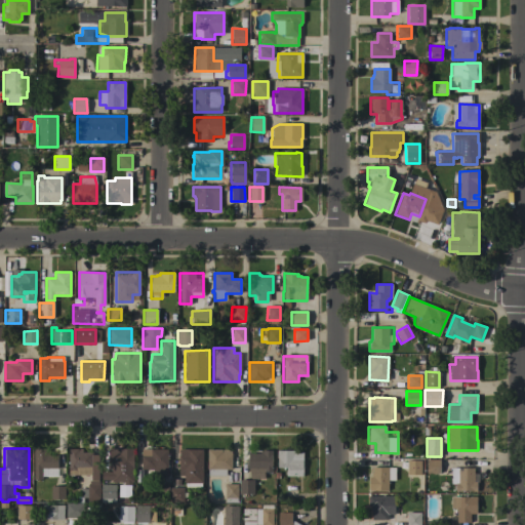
[(133,482),(131,482),(131,486),(123,486),(123,482),(111,482),(111,480),(102,480),(102,472),(111,472),(111,469),(108,469),(109,448),(133,449),(133,482)]
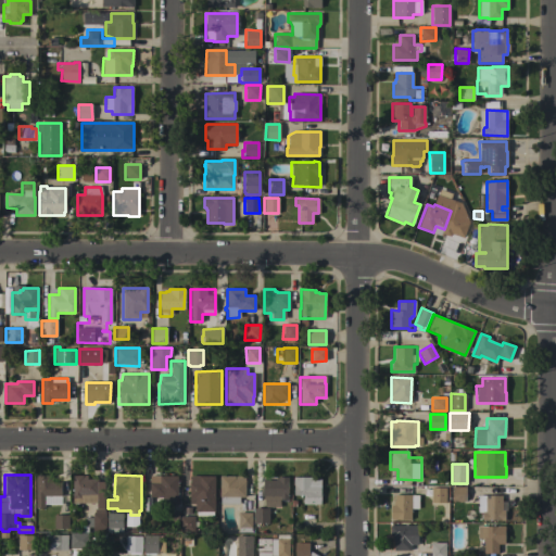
[(36,476),(51,476),(51,482),(61,482),(61,496),(43,496),(43,508),(36,508),(36,476)]
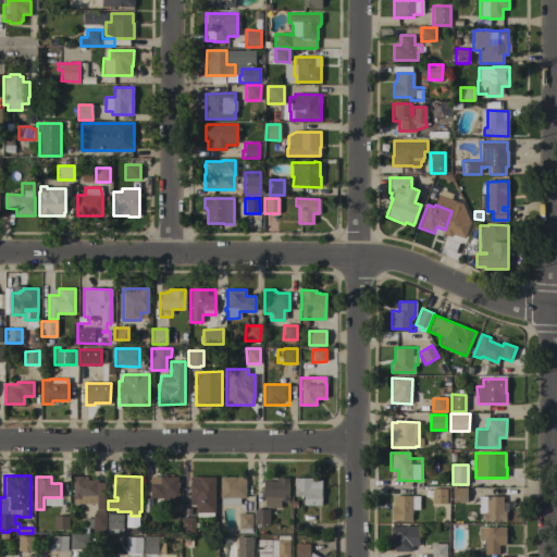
[(104,515),(106,515),(106,533),(93,533),(93,528),(85,528),(85,519),(93,519),(93,515),(95,512),(95,510),(96,510),(96,504),(73,504),(72,477),(87,477),(87,480),(98,480),(98,483),(104,483),(104,515)]
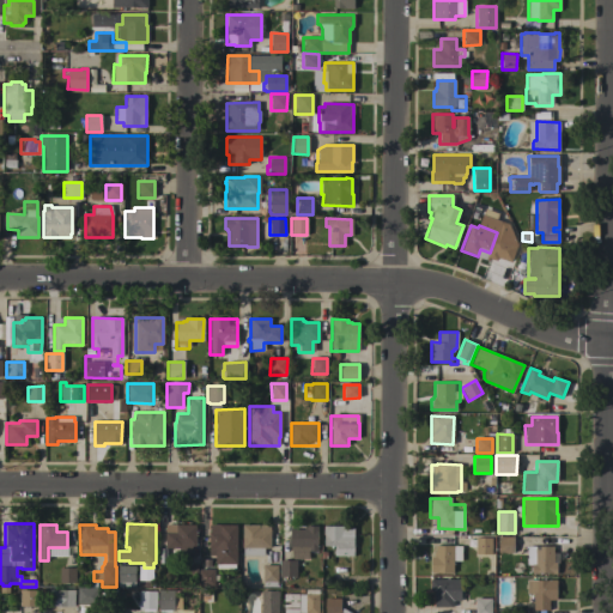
[(195,557),(178,557),(178,548),(164,548),(164,532),(165,532),(165,525),(176,525),(195,525),(195,557)]
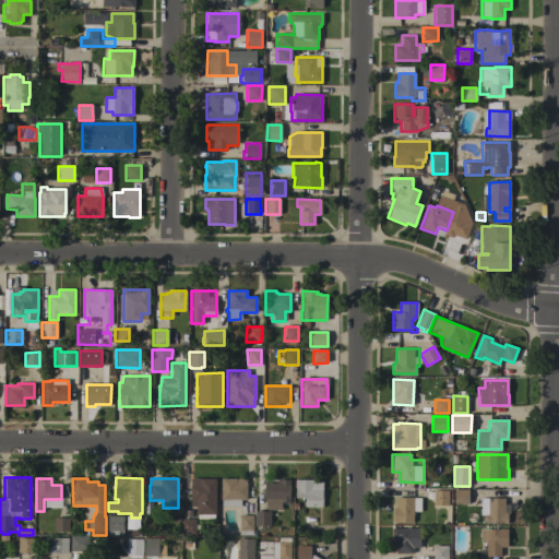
[(197,507),(190,507),(190,486),(191,486),(190,478),(215,478),(215,514),(214,514),(214,519),(198,520),(198,514),(197,514),(197,507)]
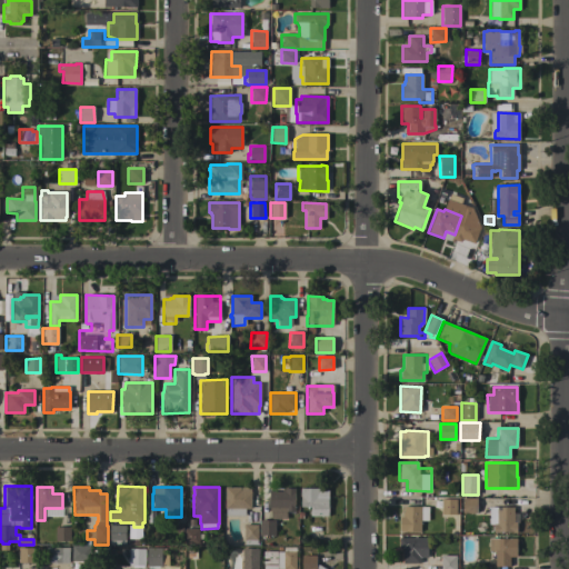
[(226,509),(225,509),(225,487),(250,488),(250,491),(251,491),(250,508),(245,508),(245,516),(226,516),(226,509)]
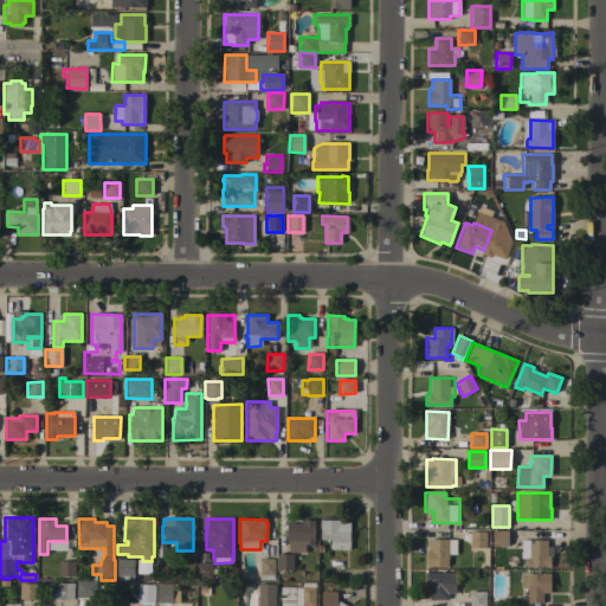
[(287,523),(300,523),(300,522),(302,522),(302,520),(314,520),(314,524),(313,524),(313,540),(314,540),(314,545),(304,545),(304,541),(287,541),(287,523)]
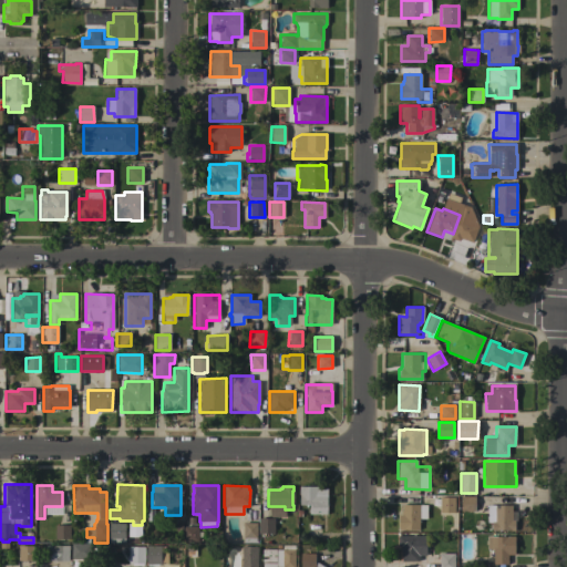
[(327,514),(309,514),(309,505),(299,505),(299,486),(318,486),(318,488),(327,488),(327,514)]
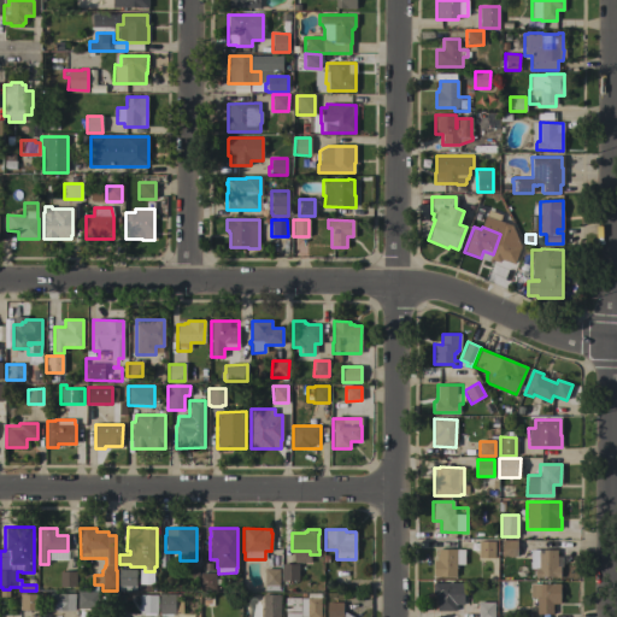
[(503,540),(517,540),(517,557),(501,556),(503,540)]
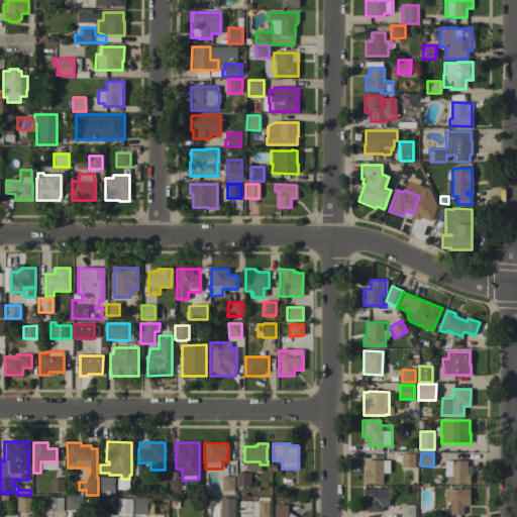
[(401,453),(414,453),(414,468),(401,468),(401,453)]
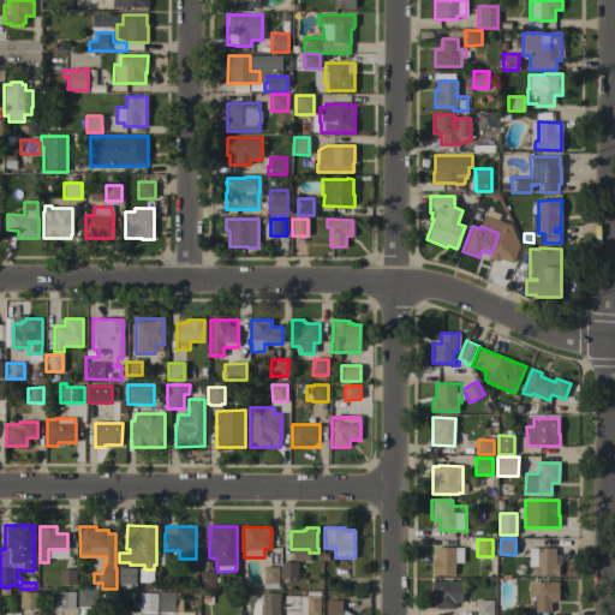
[(463,548),(463,563),(454,562),(454,575),(431,574),(433,559),(434,559),(434,555),(436,555),(436,548),(463,548)]
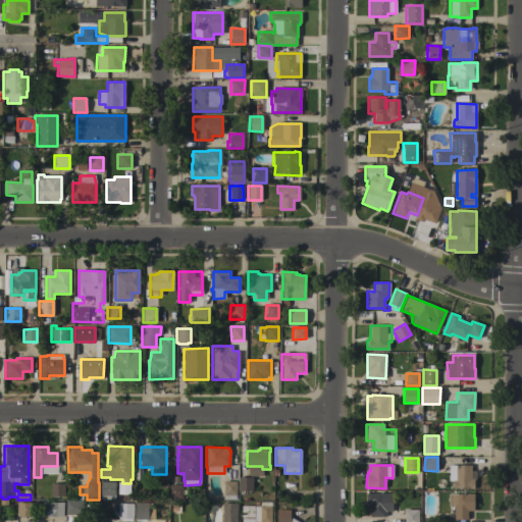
[(471,465),(471,471),(475,471),(475,479),(473,479),(473,488),(453,488),(453,481),(448,481),(448,465),(471,465)]
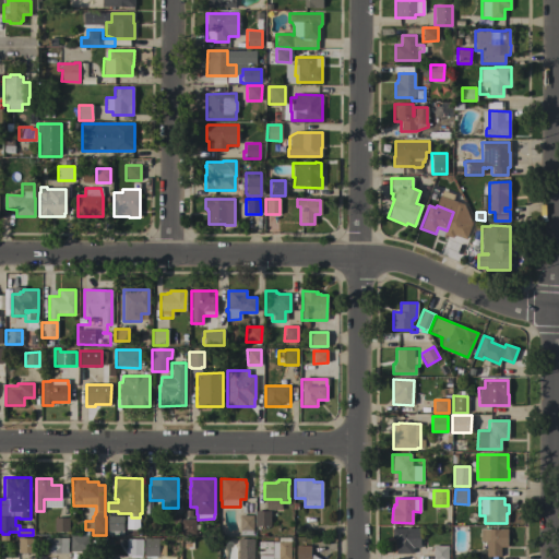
[(256,526),(254,511),(270,511),(270,525),(256,526)]
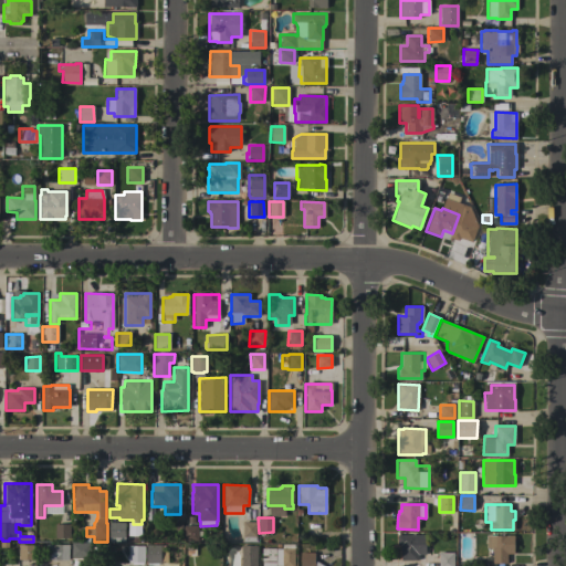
[(257,522),(255,536),(255,542),(243,542),(243,537),(242,537),(242,522),(257,522)]
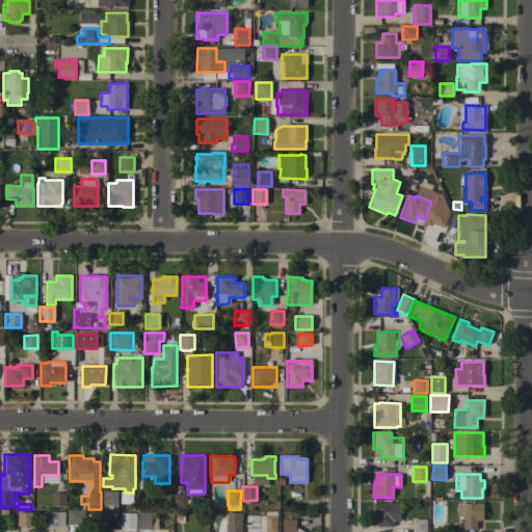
[(102,491),(116,491),(116,509),(102,509),(102,491)]
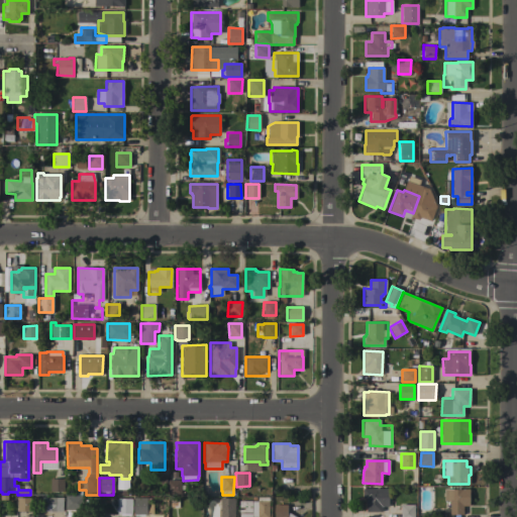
[(63,492),(49,492),(49,479),(64,479),(63,492)]
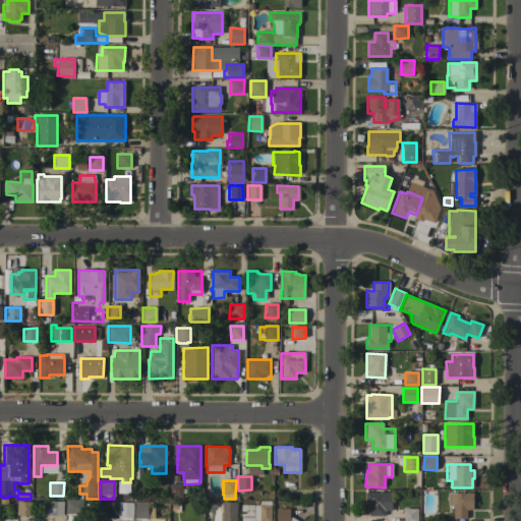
[(169,484),(182,483),(182,488),(185,488),(185,495),(182,495),(182,498),(169,498),(169,484)]
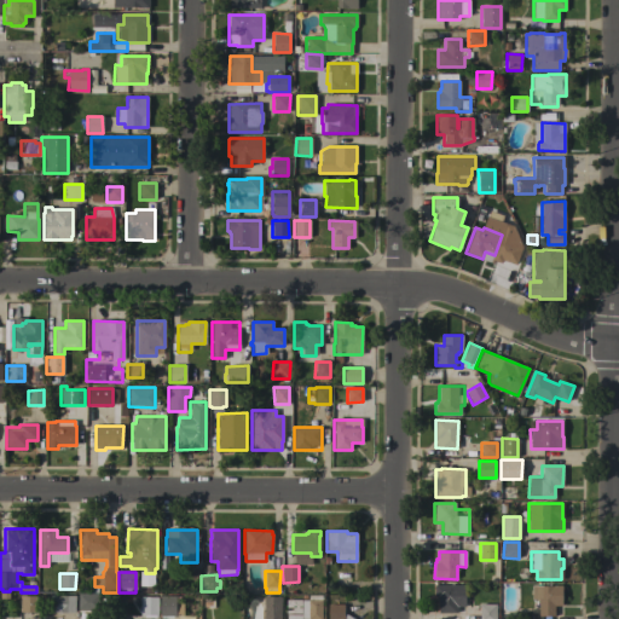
[(464,585),(464,606),(456,607),(457,613),(438,613),(438,599),(437,599),(437,596),(434,596),(434,585),(464,585)]
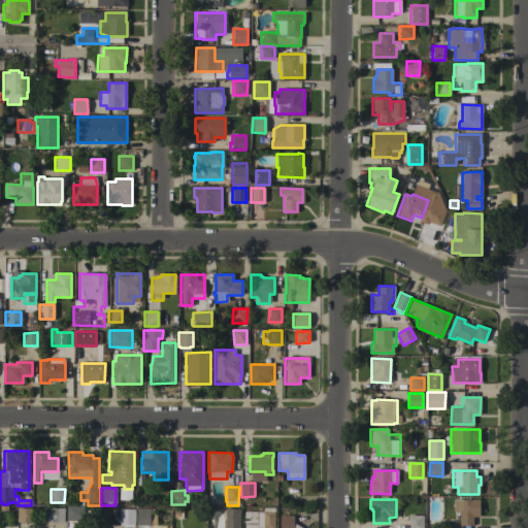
[(479,517),(472,517),(472,525),(459,525),(459,512),(454,512),(454,499),(471,500),(471,499),(479,499),(479,517)]
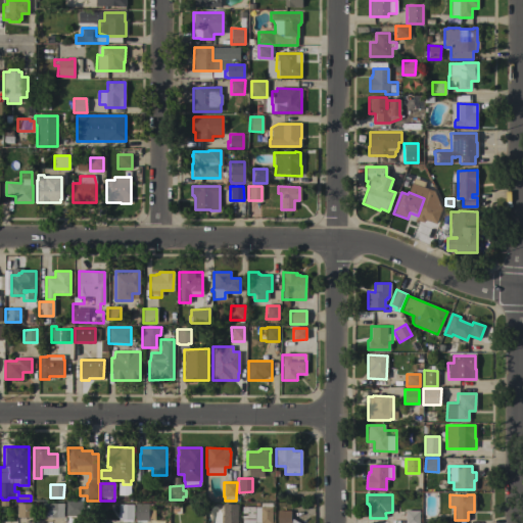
[(84,502),(84,516),(65,516),(65,501),(84,502)]
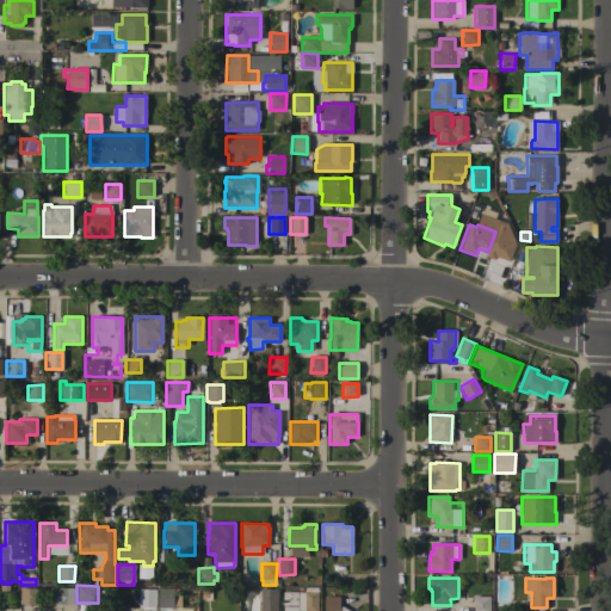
[(74,588),(73,605),(47,605),(47,587),(74,588)]
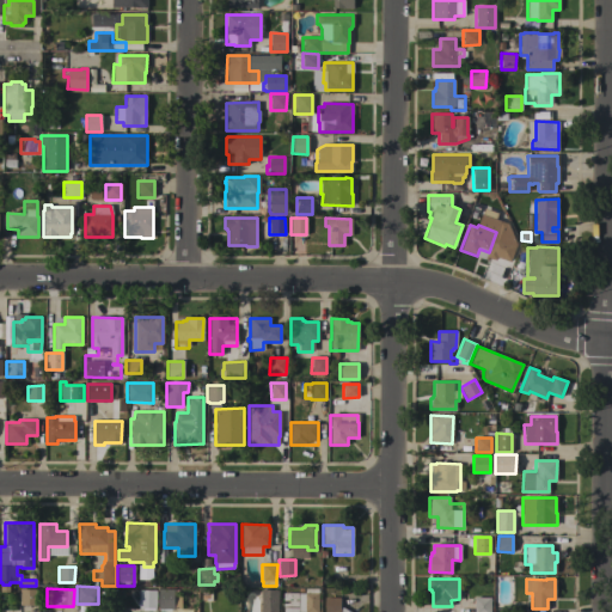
[(283,611),(283,607),(298,607),(298,606),(282,606),(282,593),(305,593),(305,588),(318,588),(318,611),(283,611)]
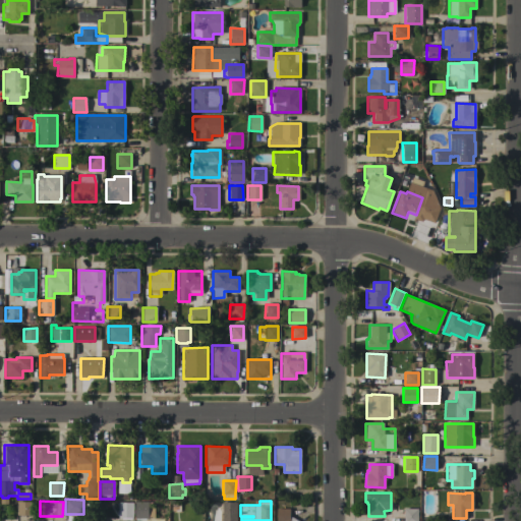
[(16,502),(31,502),(31,516),(16,515),(16,502)]
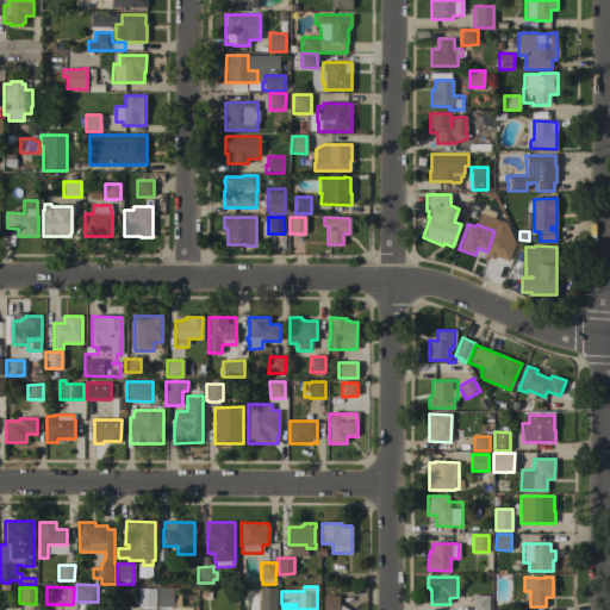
[(157,587),(173,587),(173,608),(170,608),(170,609),(159,609),(159,608),(157,608),(157,587)]
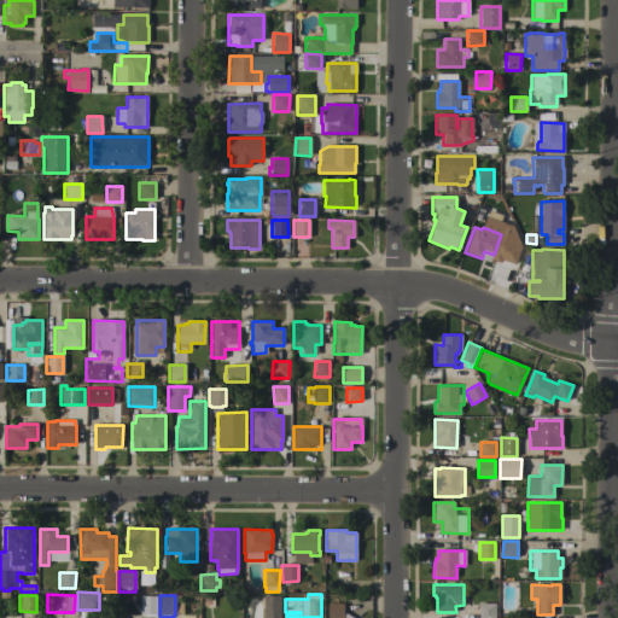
[(140,596),(157,596),(157,614),(140,614),(140,596)]
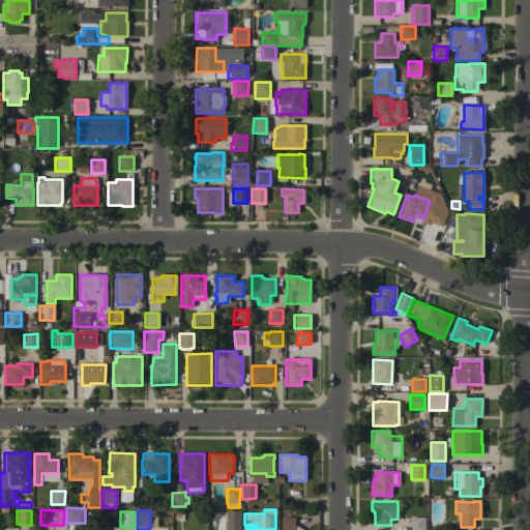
[(225,529),(226,511),(240,511),(240,529),(225,529)]
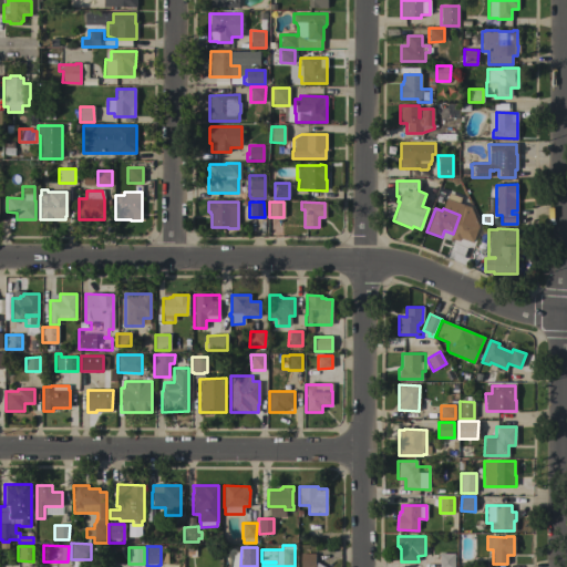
[(323,566),(300,566),(300,554),(315,554),(315,555),(317,555),(317,562),(323,566)]
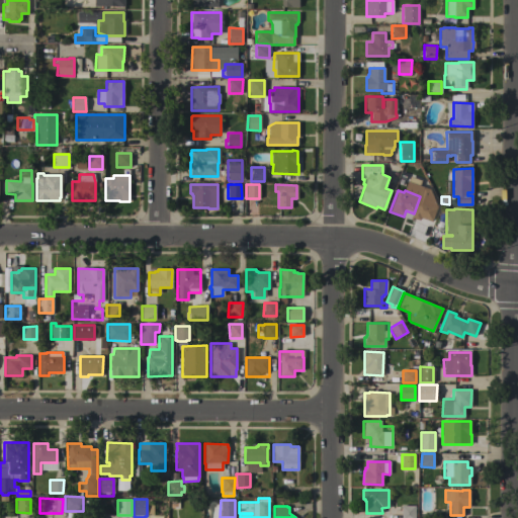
[(415,506),(415,517),(401,517),(401,506),(415,506)]
